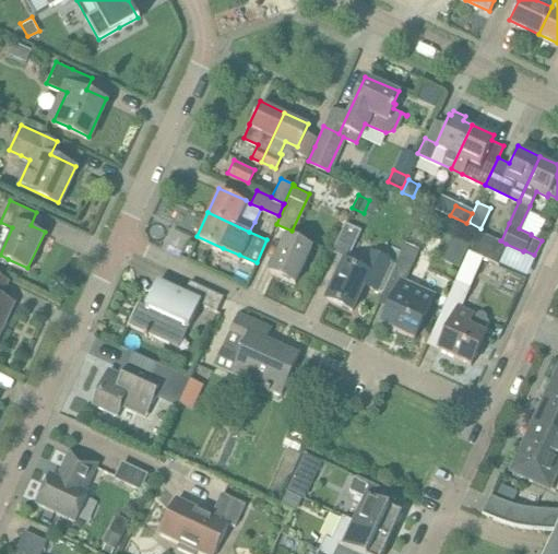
[(344,220),(331,249),(347,257),(360,227),(344,220)]
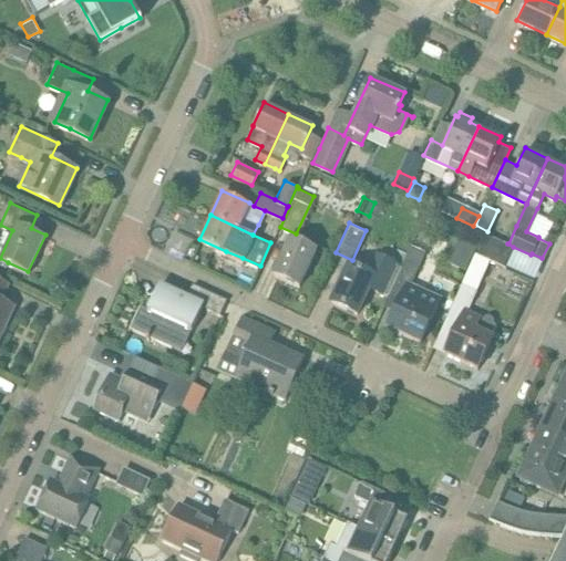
[(505,266),(513,247),(507,243),(508,243),(485,232),(476,252),(505,266)]
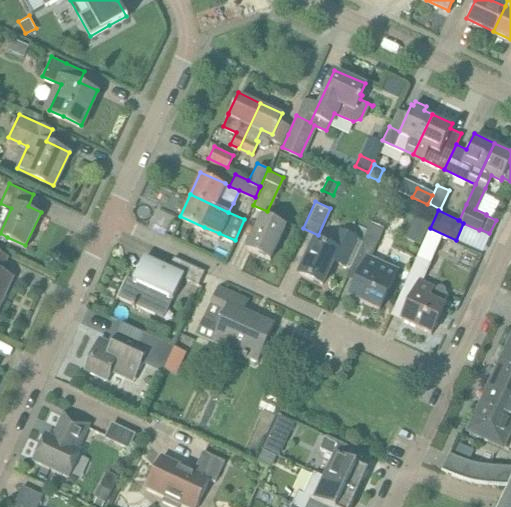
[(262,213),(255,228),(246,247),(269,257),(285,223),(262,213)]
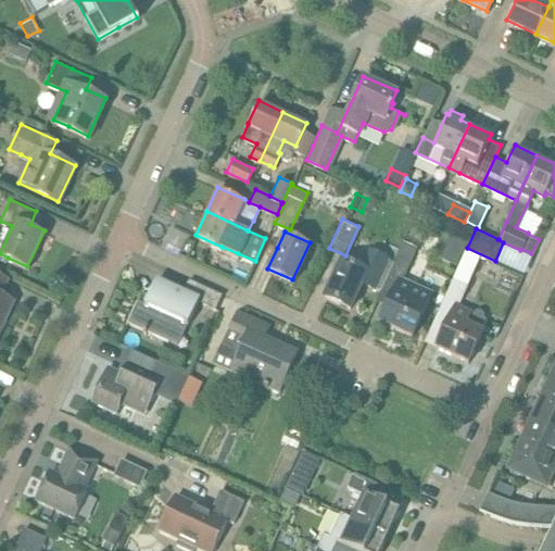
[(418,245),(402,237),(398,249),(413,255),(418,245)]
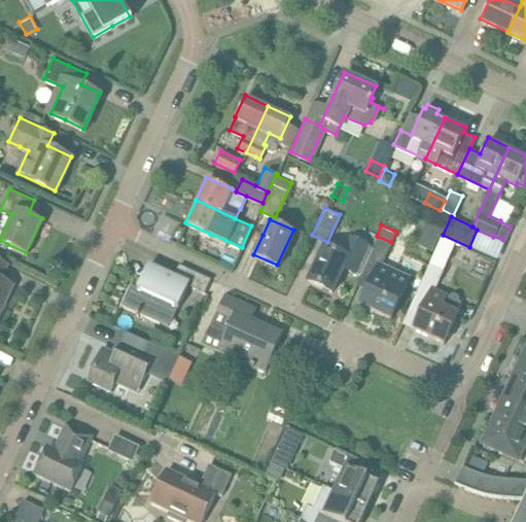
[(350,236),(343,252),(323,244),(316,261),(308,279),(331,289),(343,265),(359,273),(364,263),(373,245),(350,236)]
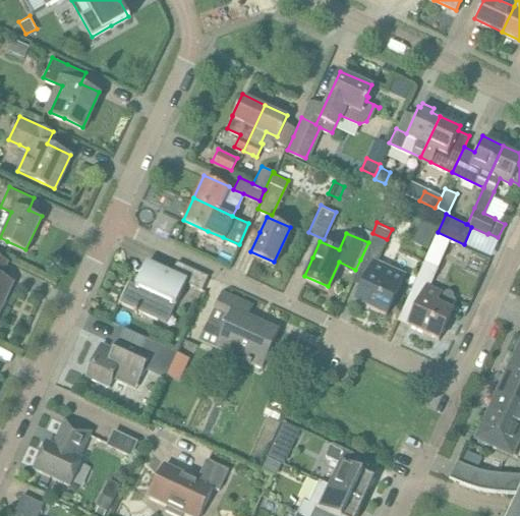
[(371,234),(368,242),(360,260),(372,266),(370,270),(368,269),(355,299),(386,312),(405,271),(389,264),(389,263),(378,258),(386,240),(371,234)]
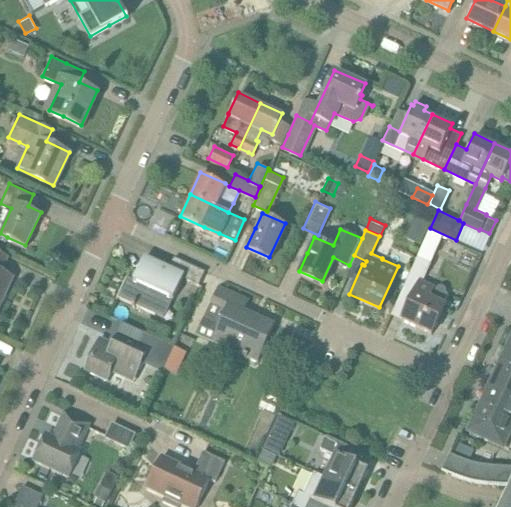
[(395,302),(406,307),(401,318),(431,331),(444,302),(443,301),(447,291),(444,290),(445,289),(444,287),(443,285),(442,284),(440,283),(439,283),(437,284),(435,286),(421,279),(430,260),(426,258),(429,250),(420,246),(395,302)]
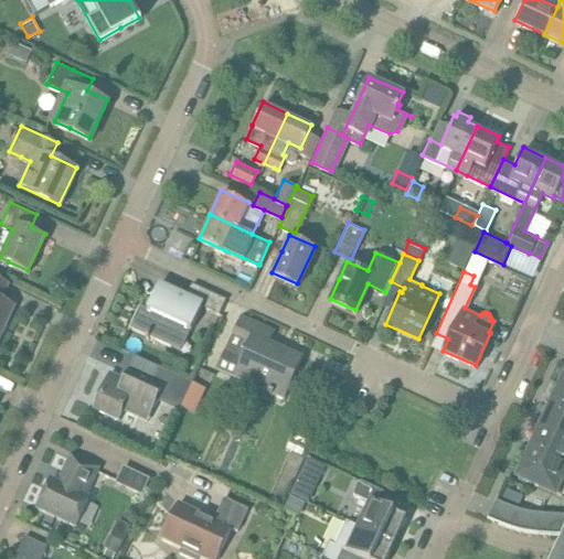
[(0,297),(8,281),(0,278),(0,331),(13,303),(0,297)]
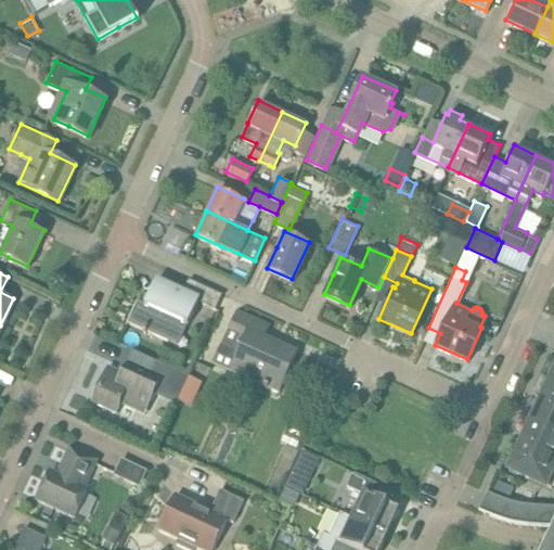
[(145,331),(145,329),(152,332),(153,330),(167,337),(177,317),(185,321),(190,312),(191,312),(197,299),(215,307),(221,292),(188,277),(182,288),(156,276),(144,302),(139,298),(142,291),(141,290),(127,320),(143,327),(142,329),(145,331)]
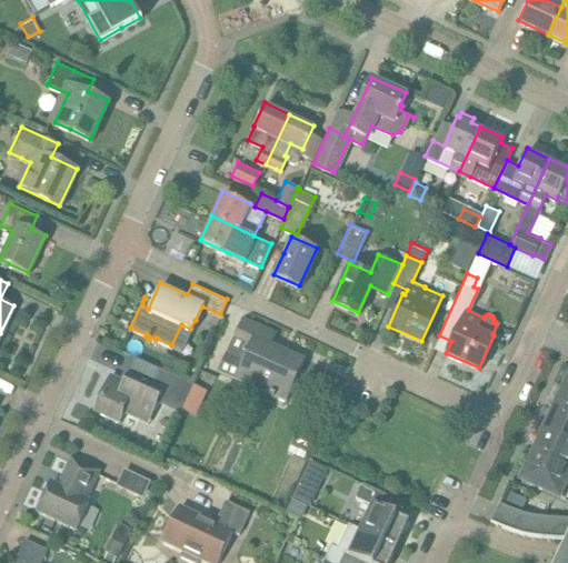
[(242,315),(235,334),(219,368),(285,398),(302,358),(269,342),(275,331),(242,315)]
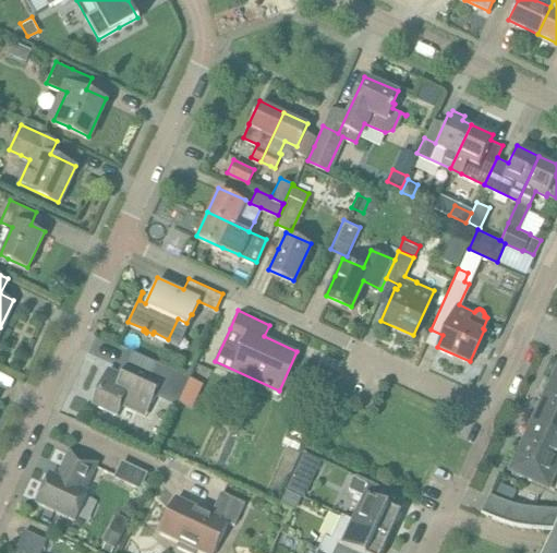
[(117,412),(121,403),(135,409),(142,395),(150,399),(155,389),(178,400),(190,375),(156,360),(149,374),(125,363),(121,373),(107,367),(92,400),(117,412)]
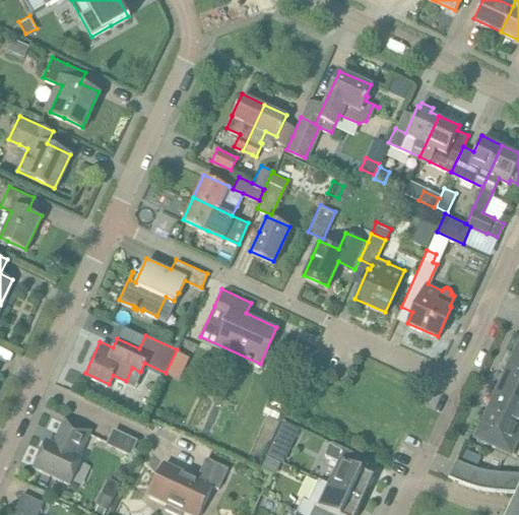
[(509,373),(518,377),(518,350),(517,349),(510,364),(512,365),(509,373)]
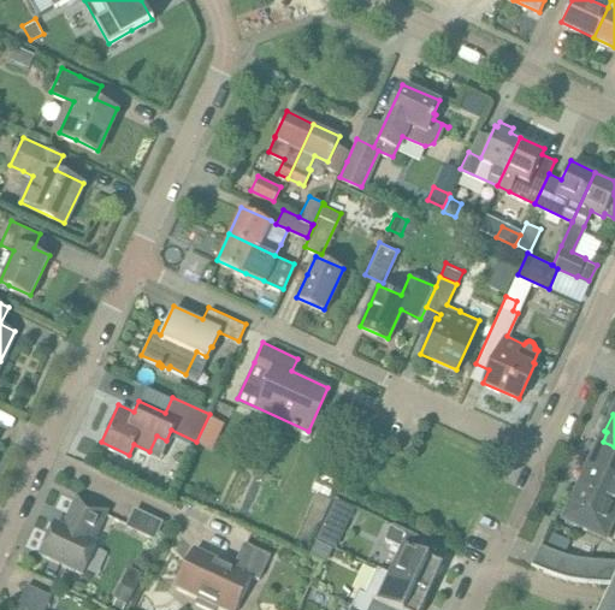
[(589,466),(614,478),(614,446),(603,442),(598,450),(596,450),(589,466)]
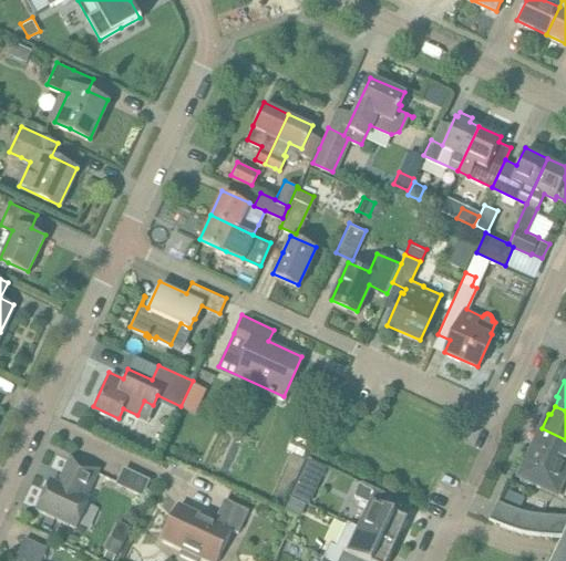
[(531,452),(565,468),(565,439),(542,428),(535,442),(537,443),(534,450),(532,449),(531,452)]
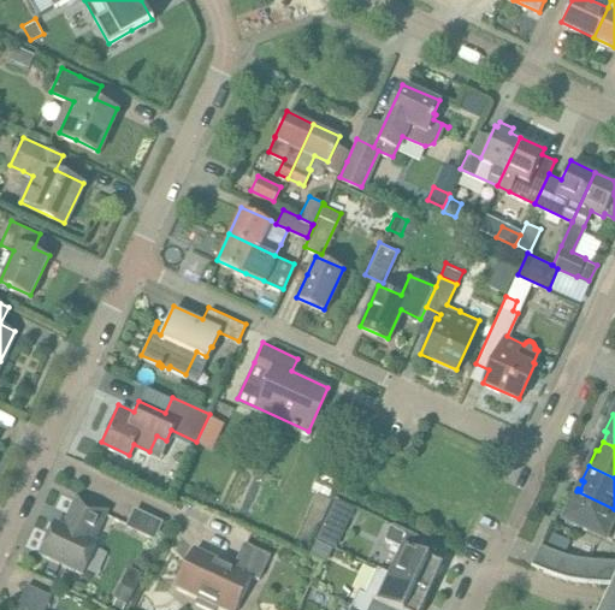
[(317,474),(312,485),(327,492),(332,481),(317,474)]
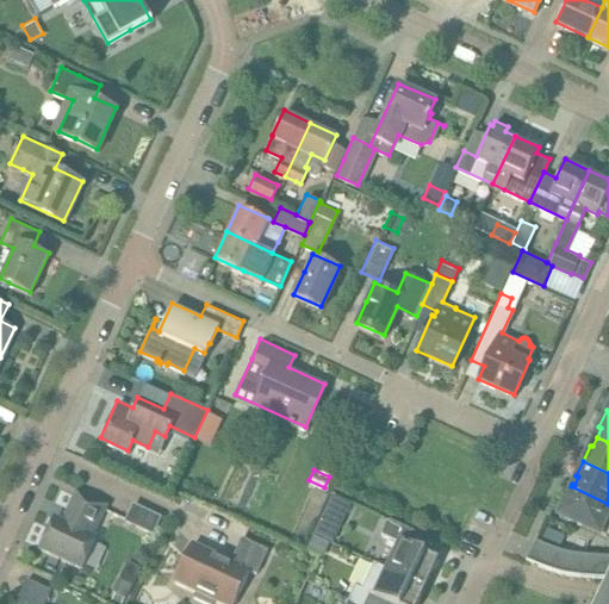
[(608,525),(608,504),(571,486),(558,514),(560,515),(560,512),(606,534),(608,525)]
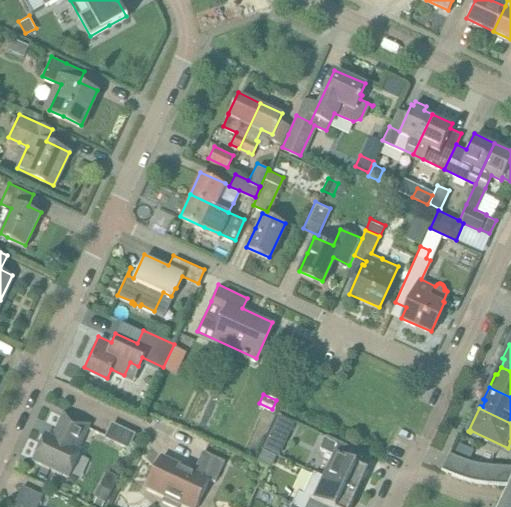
[(68,474),(80,448),(76,446),(88,422),(63,410),(52,435),(45,432),(33,458),(68,474)]
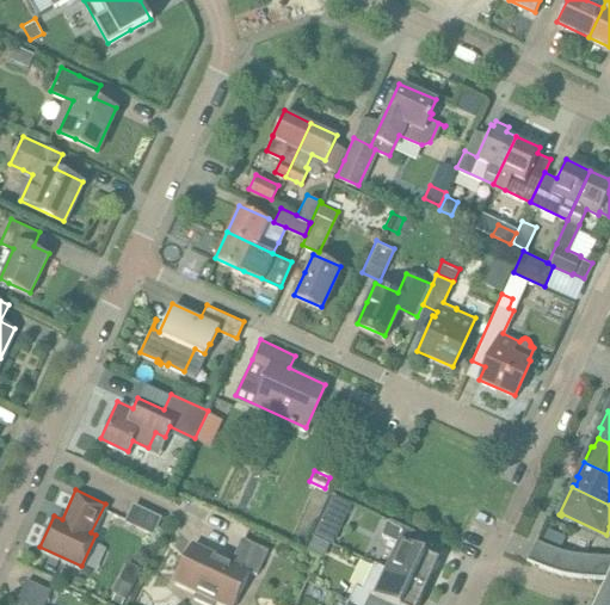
[(331,492),(324,506),(338,512),(344,499),(331,492)]
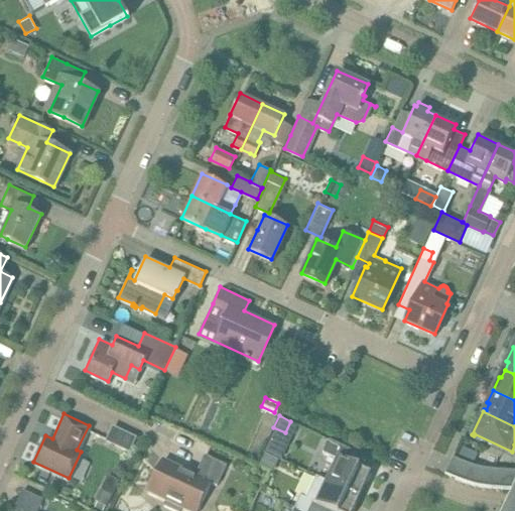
[(106,438),(129,449),(137,432),(114,421),(106,438)]
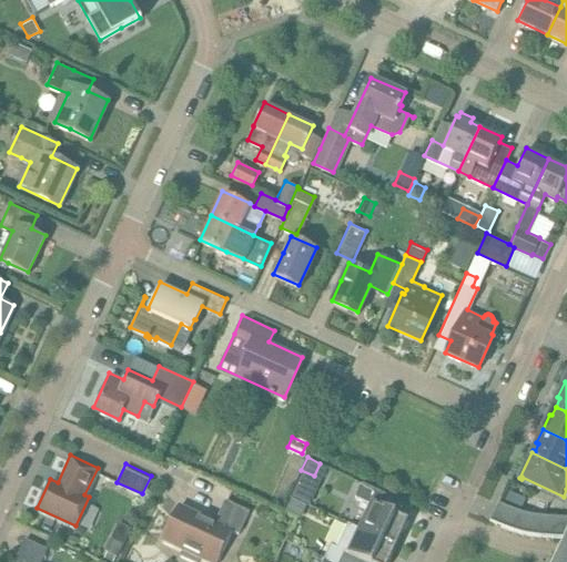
[(361,480),(355,494),(366,499),(371,501),(360,525),(396,543),(408,518),(395,512),(402,499),(372,486),(361,480)]
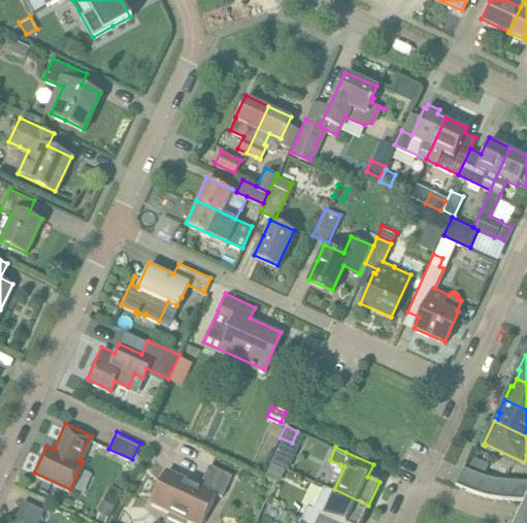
[(183,521),(185,517),(197,522),(200,522),(215,492),(221,494),(231,474),(208,463),(199,484),(166,468),(151,500),(168,509),(166,514),(183,521)]
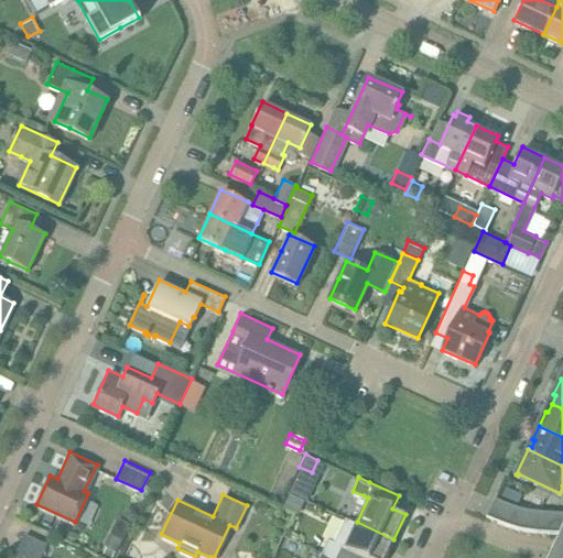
[(536,529),(562,531),(562,511),(544,510),(530,509),(511,504),(494,496),(485,514),(487,515),(497,520),(516,526),(536,529)]
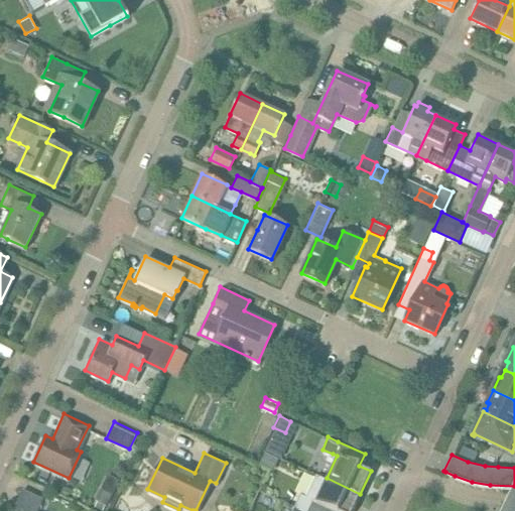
[(299,491),(293,504),(307,510),(351,510),(360,494),(327,478),(314,473),(304,494),(299,491)]
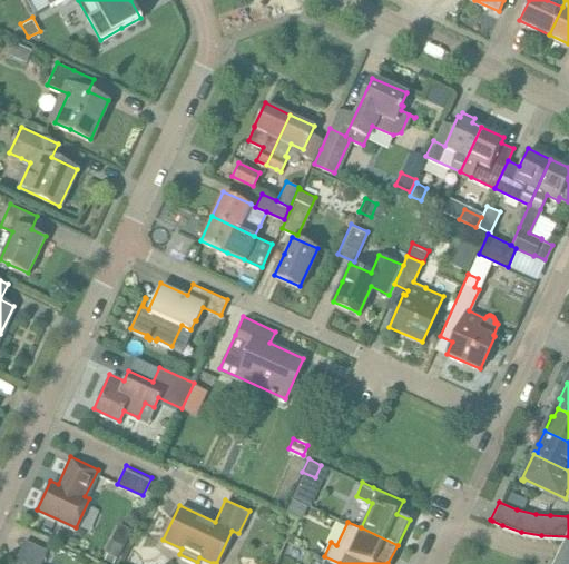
[(100,533),(94,545),(109,554),(117,542),(100,533)]
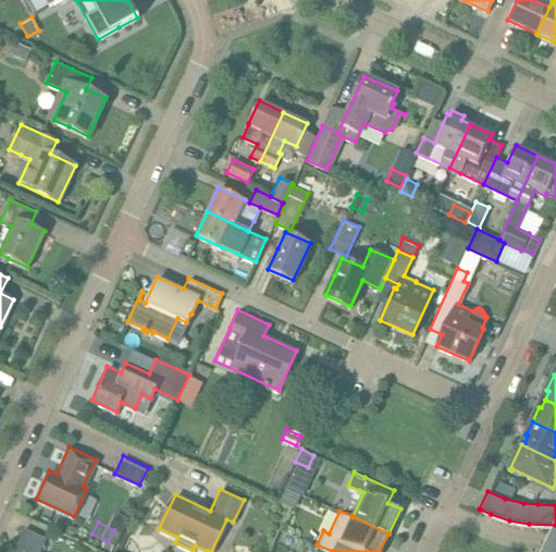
[(38,551),(46,537),(42,536),(23,526),(15,542),(20,551),(38,551)]
